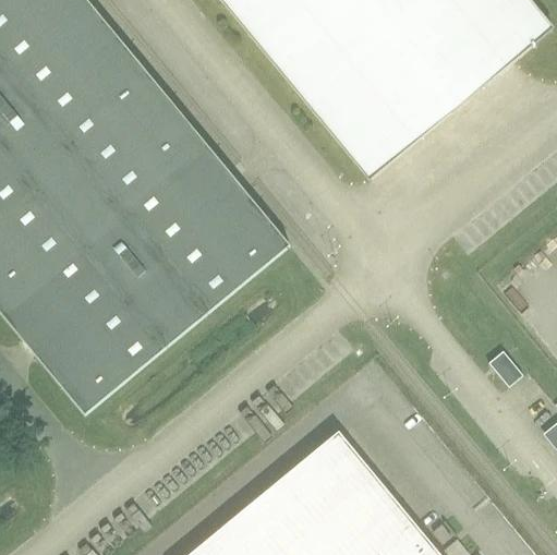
[(0,0),(0,311),(24,339),(37,357),(86,414),(291,245),(243,188),(229,169),(146,69),(88,0),(0,0)]
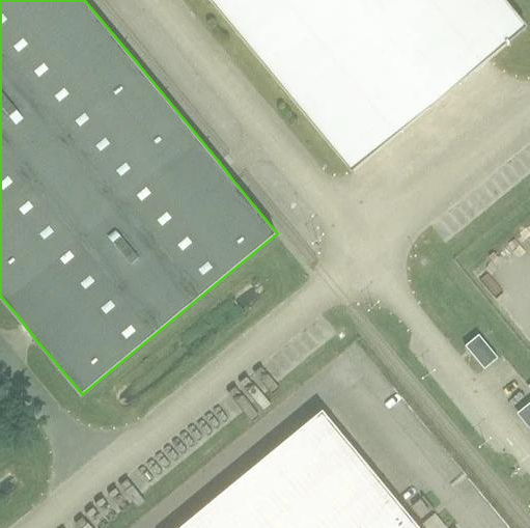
[(401,131),(487,59),(527,27),(504,0),(211,0),(353,171),(401,131)]
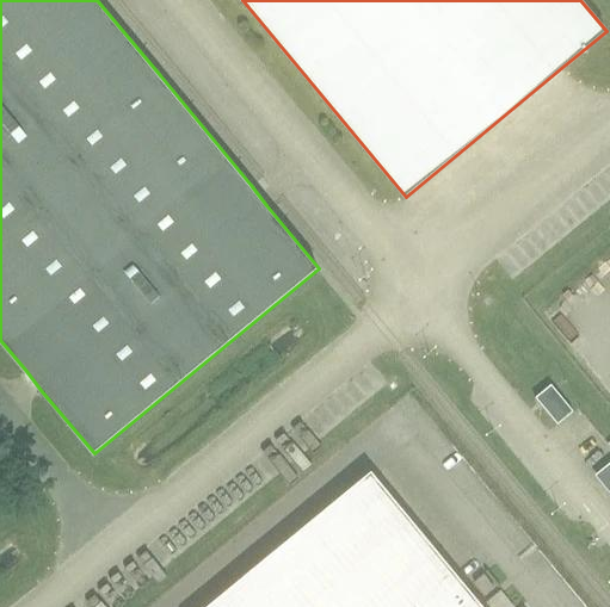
[(536,396),(559,422),(574,409),(553,383),(536,396)]
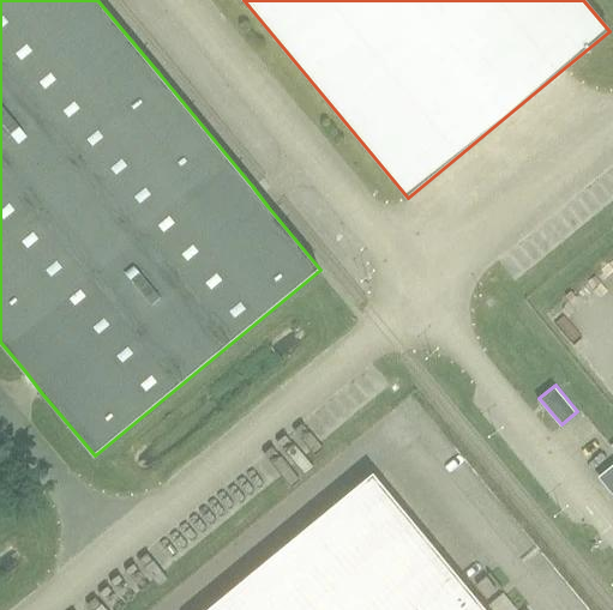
[(487,609),(374,472),(206,609),(487,609)]
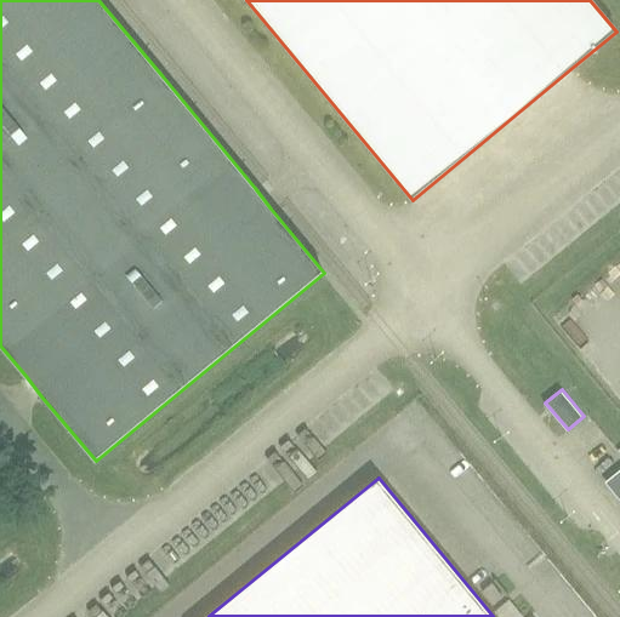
[(494,603),(504,595),(493,582),(483,589),(494,603)]
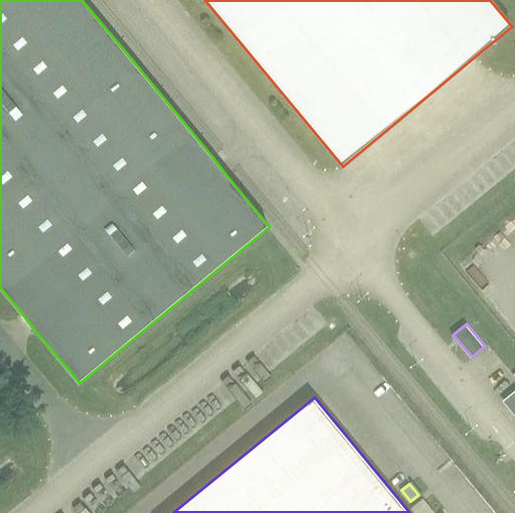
[(424,497),(412,507),(416,512),(436,512),(437,512),(424,497)]
